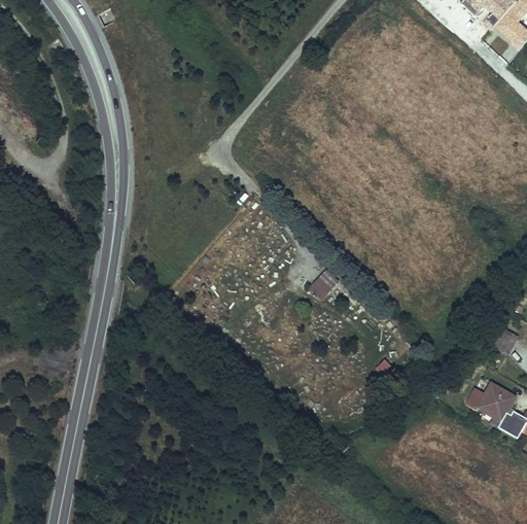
[(493,25),(516,0),(472,0),(481,7),(487,1),(495,7),(485,18),(493,25)]
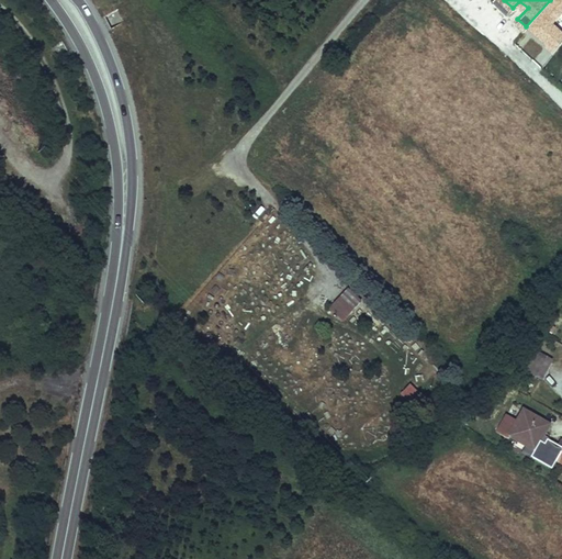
[(358,297),(346,284),(330,302),(343,315),(358,297)]
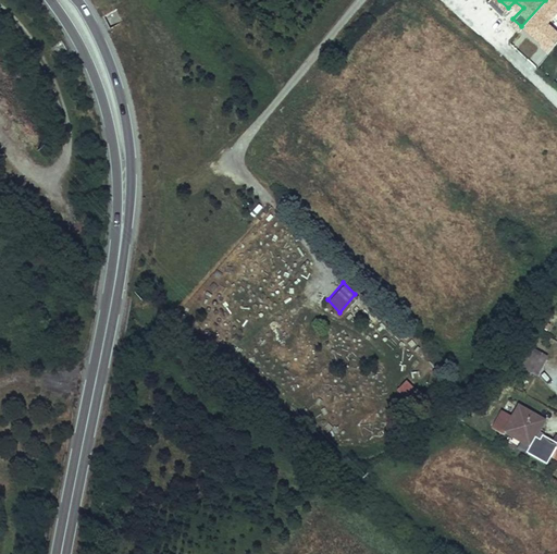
[(548,354),(527,342),(516,361),(537,372),(548,354)]
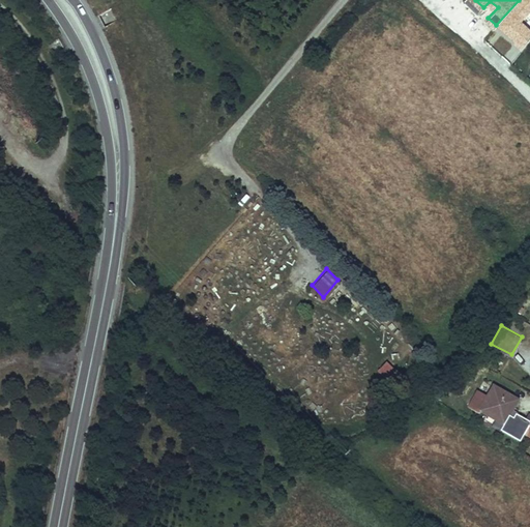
[(392,367),(387,360),(380,369),(385,374),(392,367)]
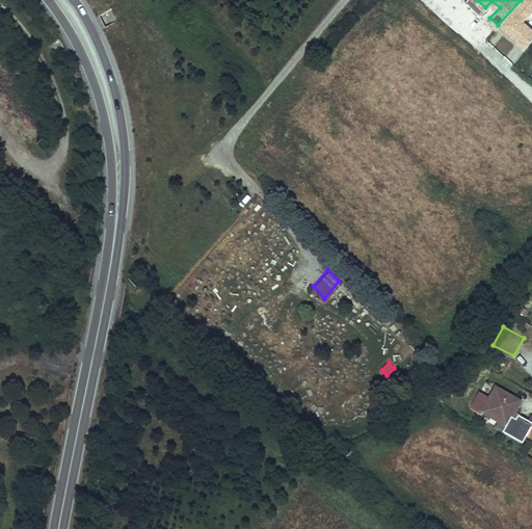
[(520,398),(496,385),(482,408),(507,423),(520,398)]
